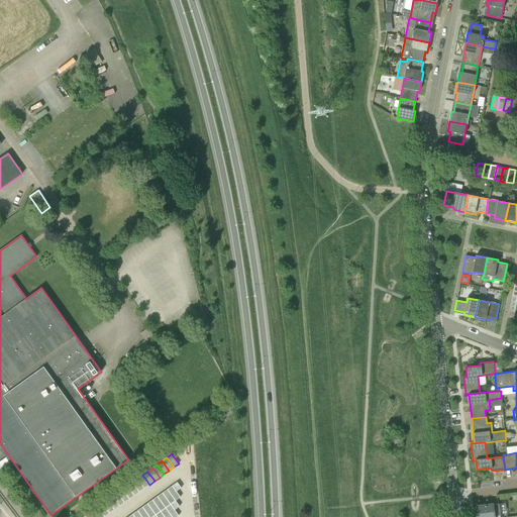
[(142,475),(137,479),(144,488),(149,485),(142,475)]
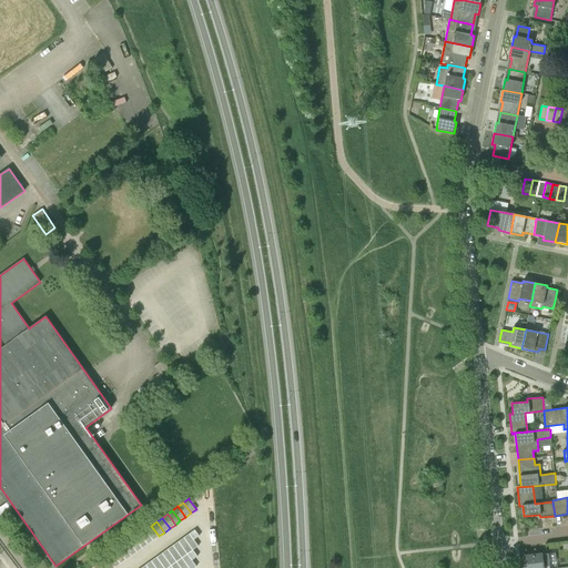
[(151,526),(145,529),(153,540),(159,536),(151,526)]
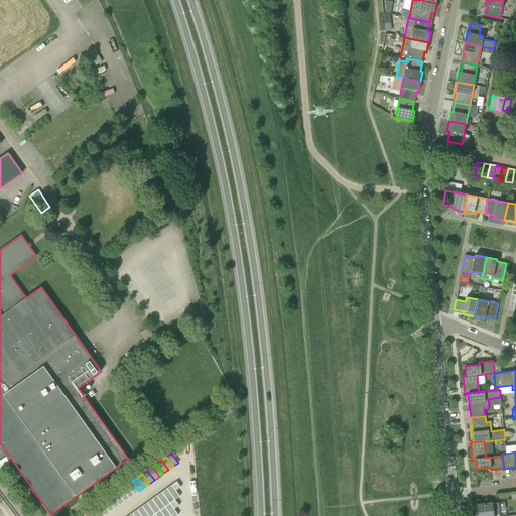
[(132,481),(127,485),(134,494),(139,491),(132,481)]
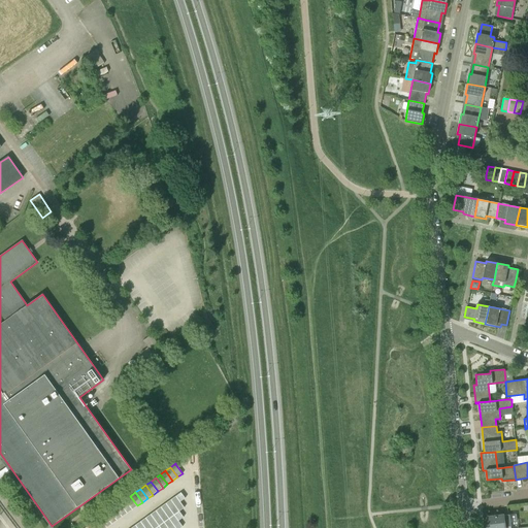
[(180,492),(175,496),(180,501),(185,498),(180,492)]
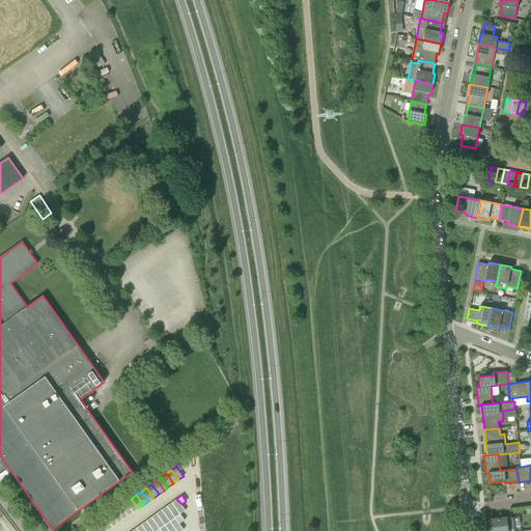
[(131,499),(126,502),(133,512),(138,508),(131,499)]
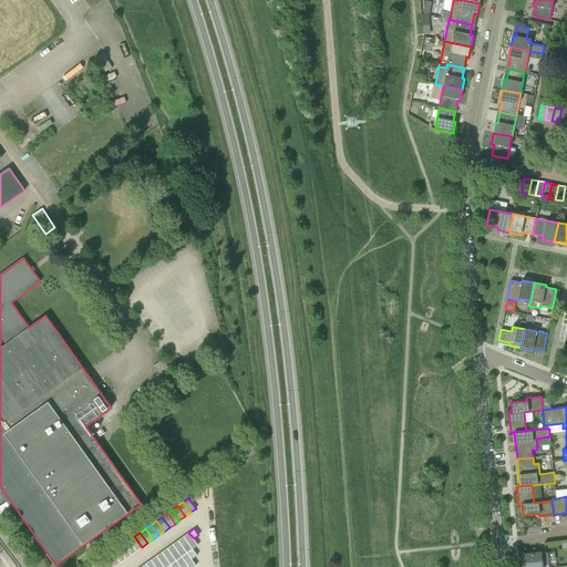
[(188,533),(184,536),(193,549),(198,545),(194,538),(188,533)]
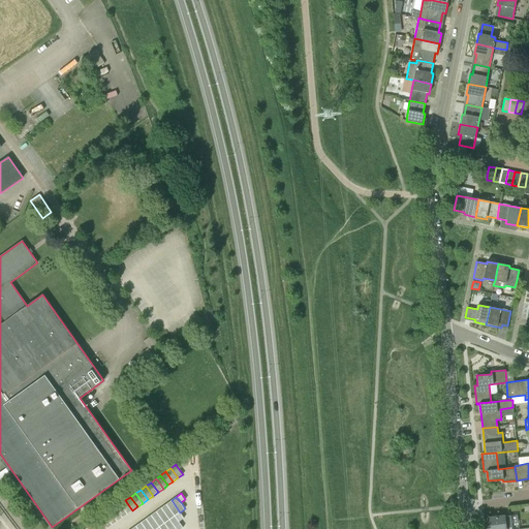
[(125,500),(120,504),(127,514),(132,510),(125,500)]
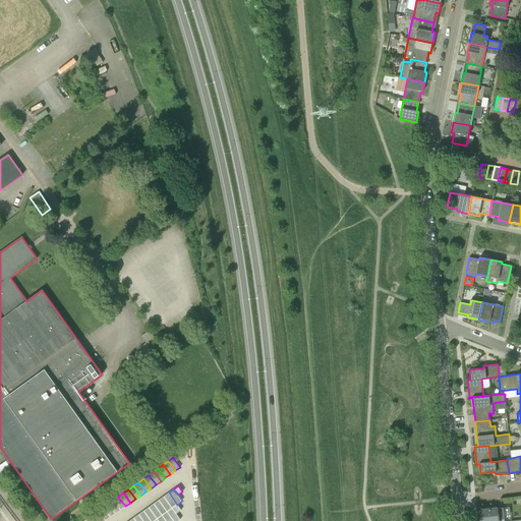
[(169,493),(164,497),(172,508),(177,505),(169,493)]
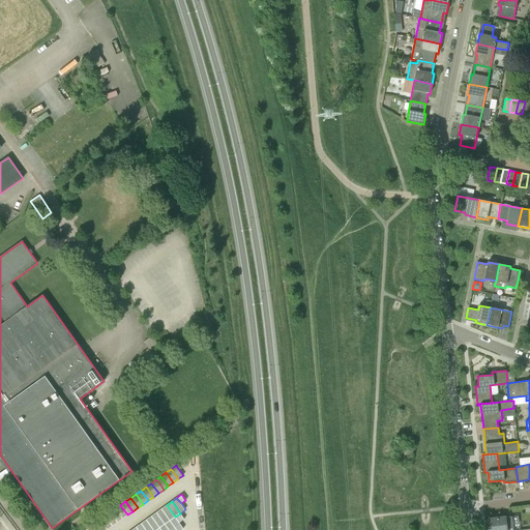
[(120,505),(115,508),(122,519),(127,514),(120,505)]
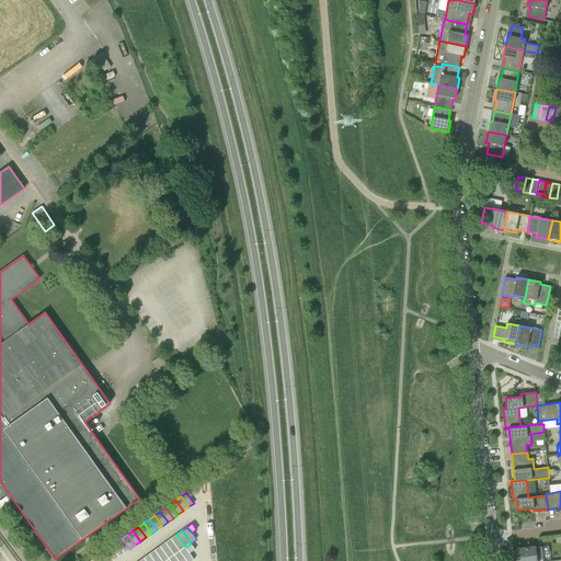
[(176,535),(171,538),(180,551),(185,547),(176,535)]
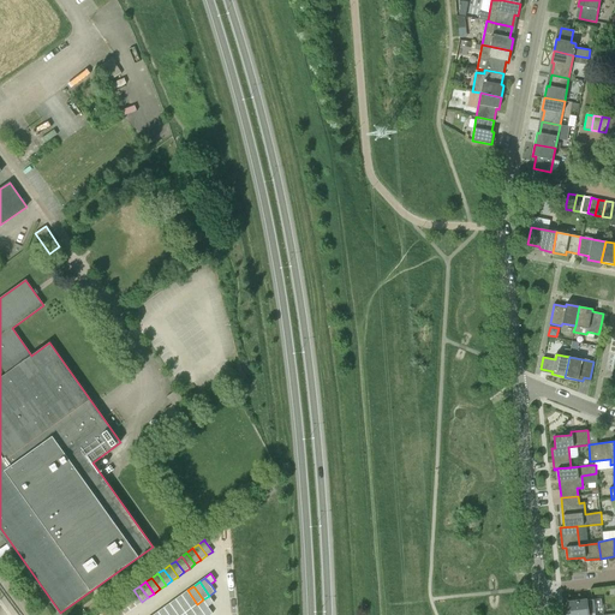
[(133,590),(127,595),(136,607),(142,602),(133,590)]
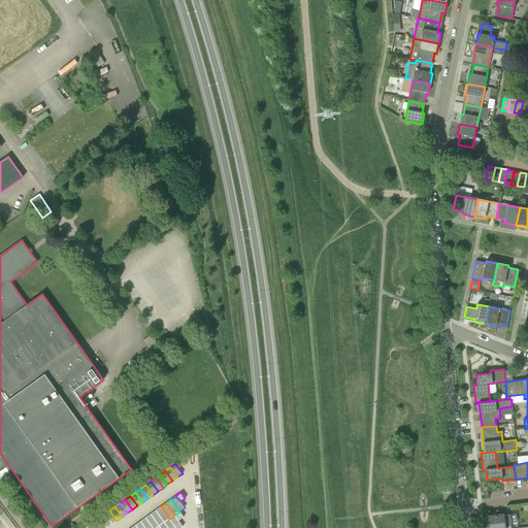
[(161,506),(156,510),(164,522),(169,519),(161,506)]
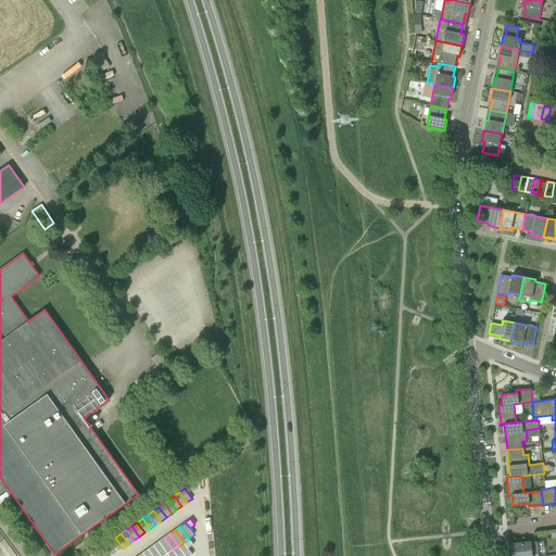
[(115,538),(111,541),(118,552),(123,548),(115,538)]
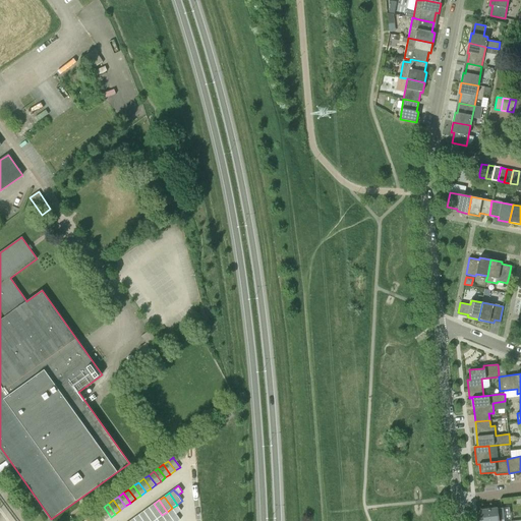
[(154,504),(149,507),(157,519),(162,515),(154,504)]
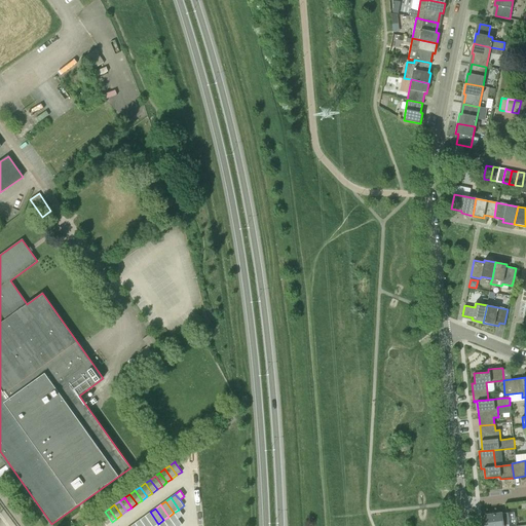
[(179,510),(174,513),(178,519),(183,515),(179,510)]
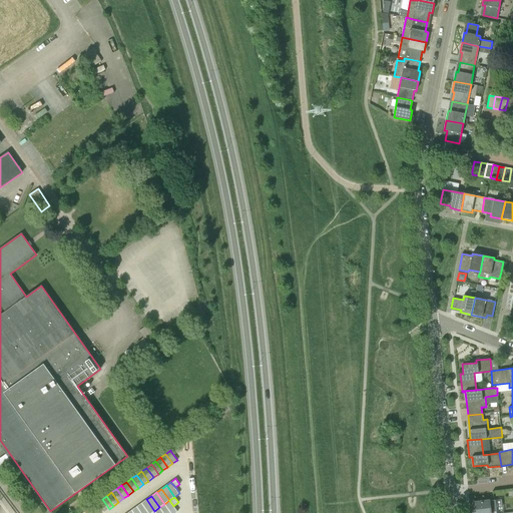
[(102,499),(97,503),(104,512),(109,509),(102,499)]
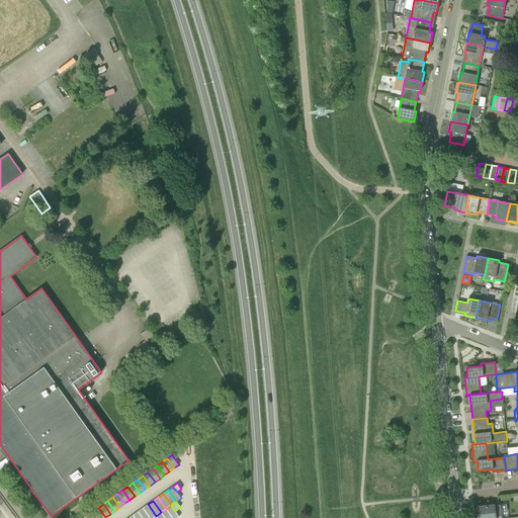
[(148,504),(143,508),(150,517),(152,517),(156,516),(148,504)]
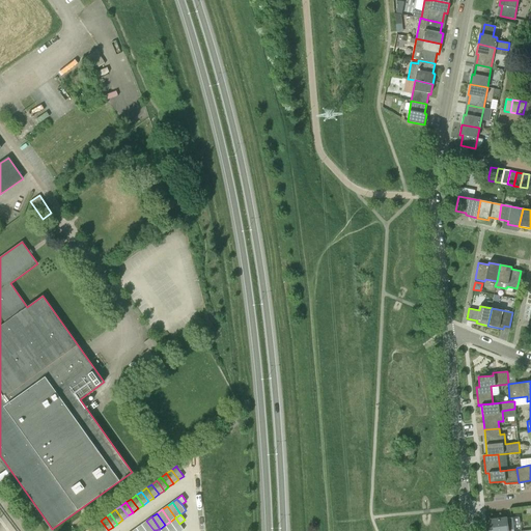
[(175,518),(170,522),(176,530),(182,530),(184,530),(179,524),(175,518)]
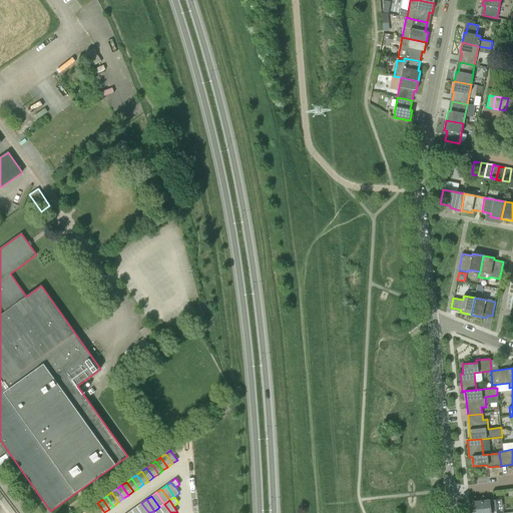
[(494,512),(494,500),(483,501),(474,502),(474,512),(494,512)]
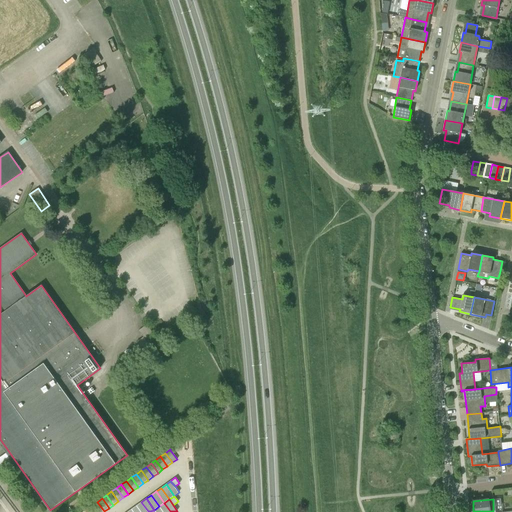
[(97,502),(92,505),(96,511),(102,511),(104,511),(97,502)]
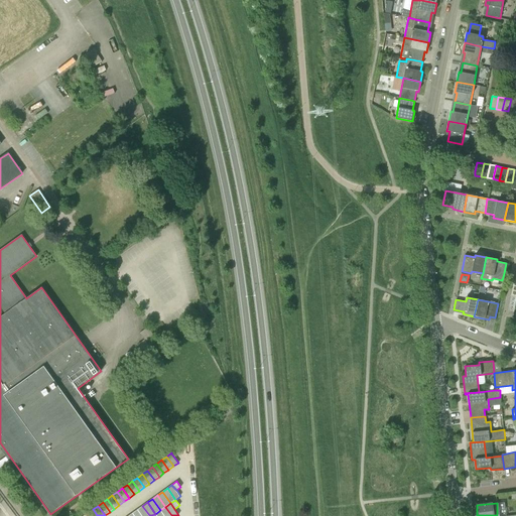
[(149,515),(142,506),(137,509),(141,515),(149,515)]
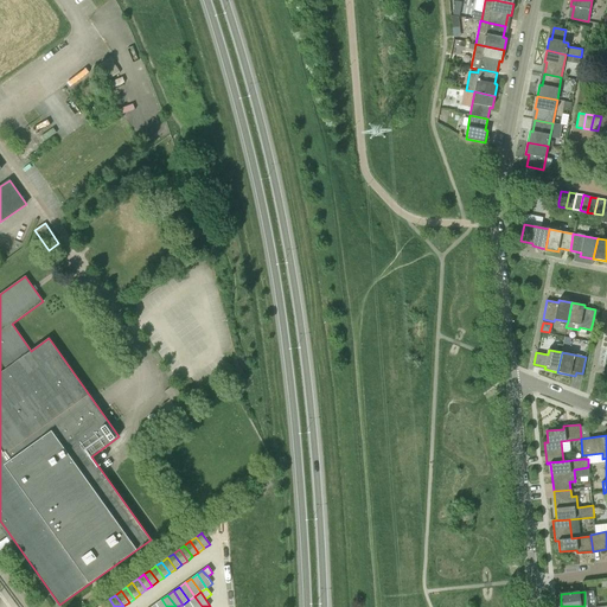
[(202,606),(195,596),(189,600),(193,606),(202,606)]
